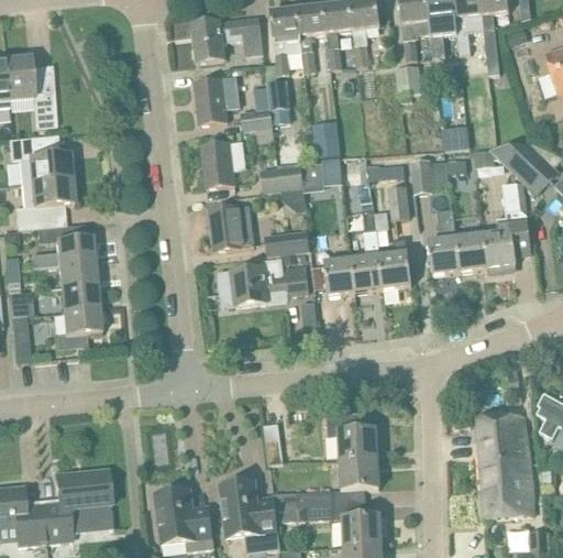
[(354,30),(357,66),(368,65),(366,44),(368,44),(367,29),(381,28),(377,0),(351,3),(354,30)]
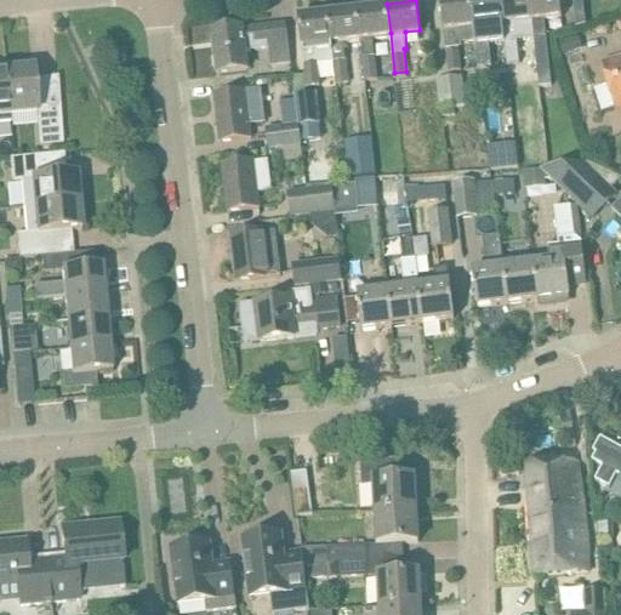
[(476,34),(474,23),(472,0),(440,0),(443,21),(448,66),(461,64),(459,36),(473,34),(476,34)]
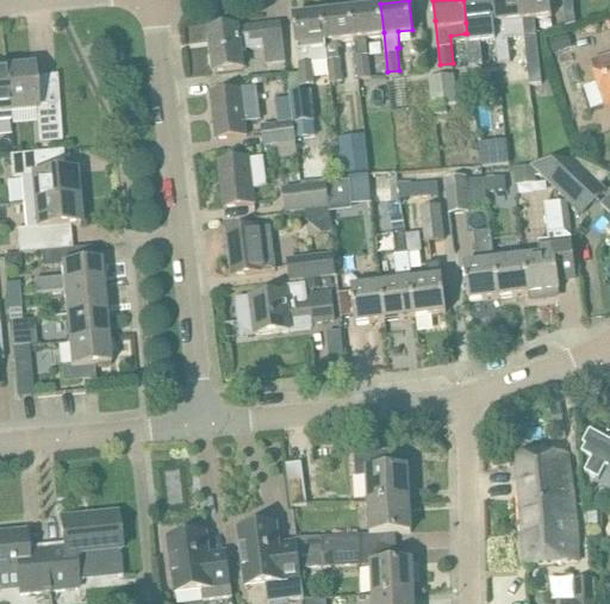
[(464,0),(466,23),(467,33),(470,62),(481,61),(479,39),(496,37),(493,20),(491,0),(464,0)]
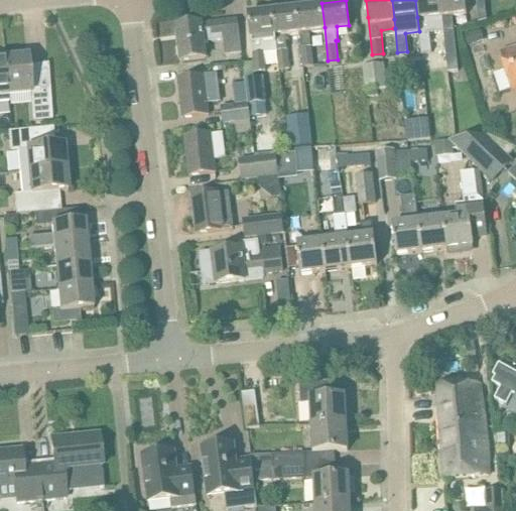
[(415,0),(417,17),(419,31),(421,50),(431,49),(429,30),(443,28),(441,14),(440,0),(415,0)]
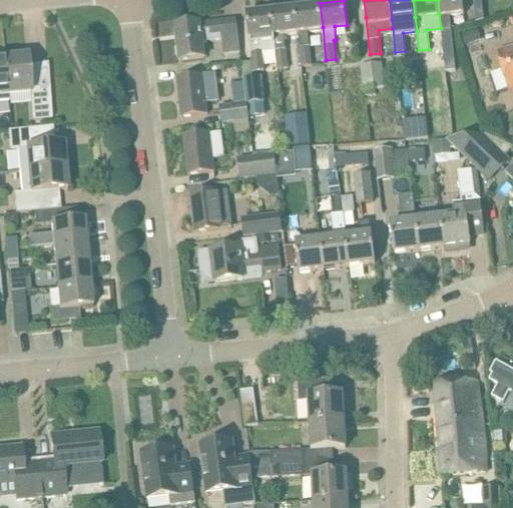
[(438,0),(439,14),(441,28),(451,27),(450,13),(464,11),(463,8),(463,6),(462,0),(438,0)]
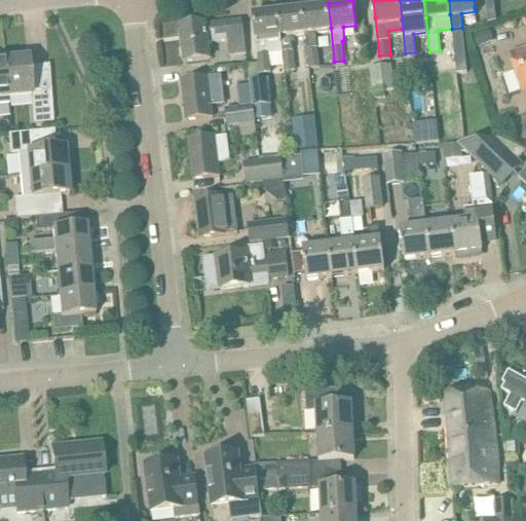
[(485,0),(488,20),(495,16),(494,0),(485,0)]
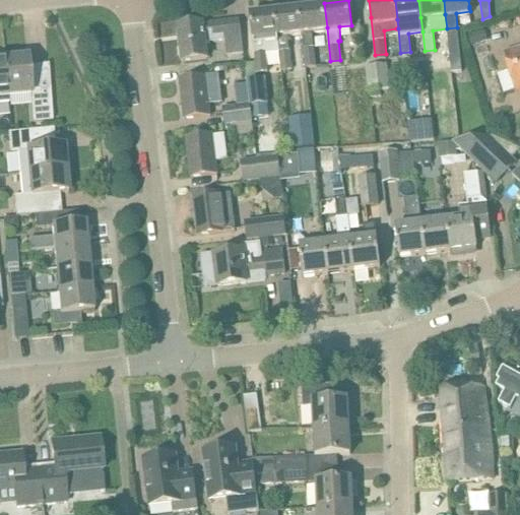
[(301,30),(305,64),(315,62),(311,29),(327,27),(324,3),(300,5),(303,30),(301,30)]
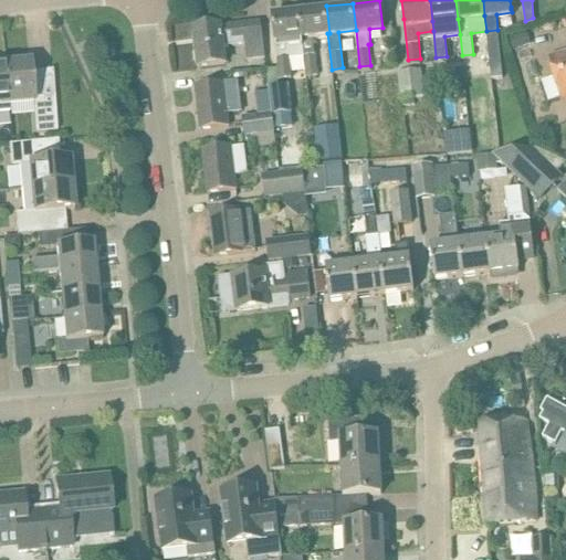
[(326,6),(300,9),(305,53),(303,53),(305,74),(317,72),(312,34),(327,33),(329,33),(326,6)]
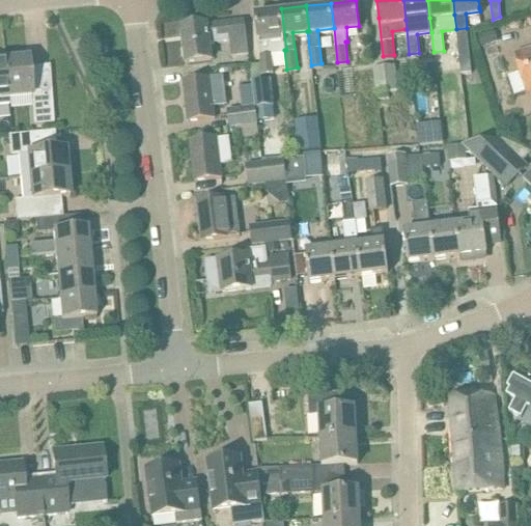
[(281,8),(255,11),(261,72),(274,71),(272,51),(284,50),(286,50),(281,8)]
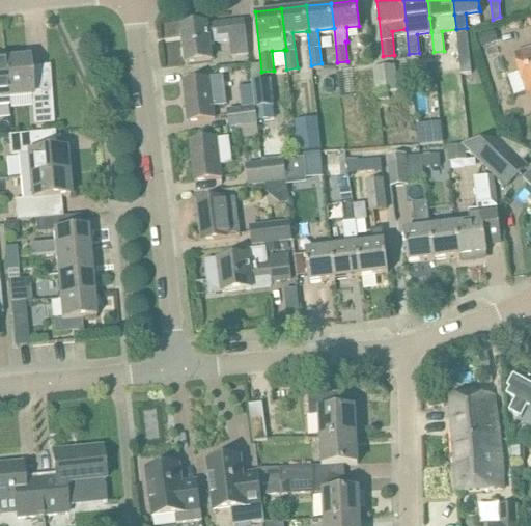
[(187,59),(206,56),(212,56),(210,40),(229,37),(231,52),(232,52),(233,63),(250,61),(245,16),(182,24),(187,59)]
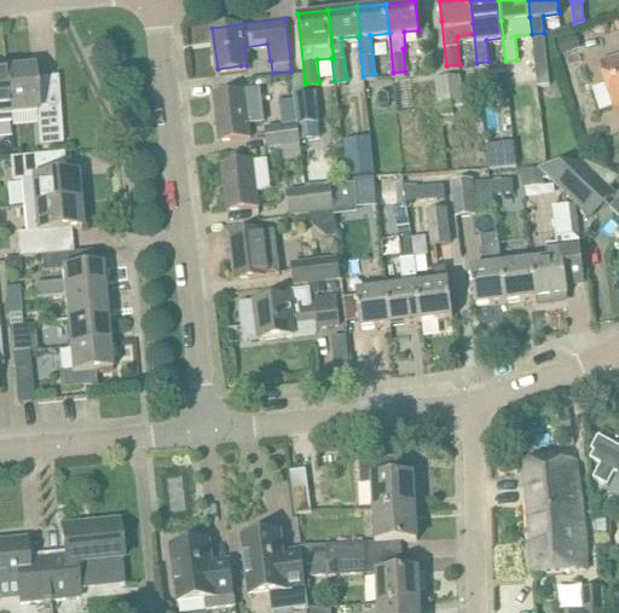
[(577,30),(557,36),(562,52),(582,45),(577,30)]
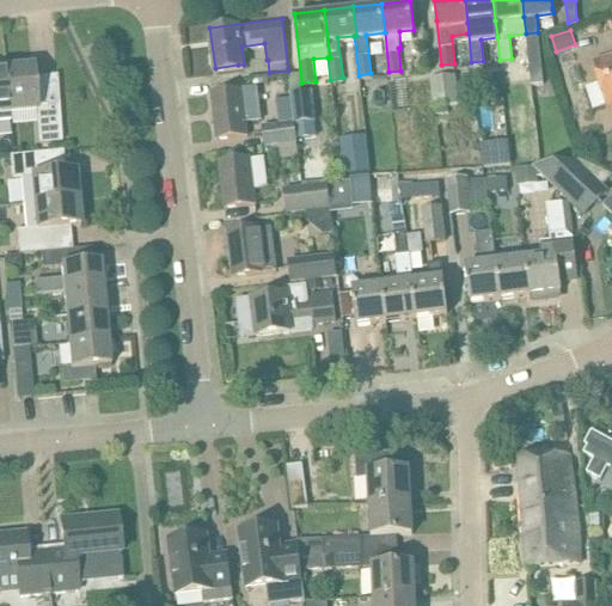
[(538,32),(526,34),(527,57),(530,57),(530,66),(532,81),(543,80),(540,65),(540,56),(538,32)]
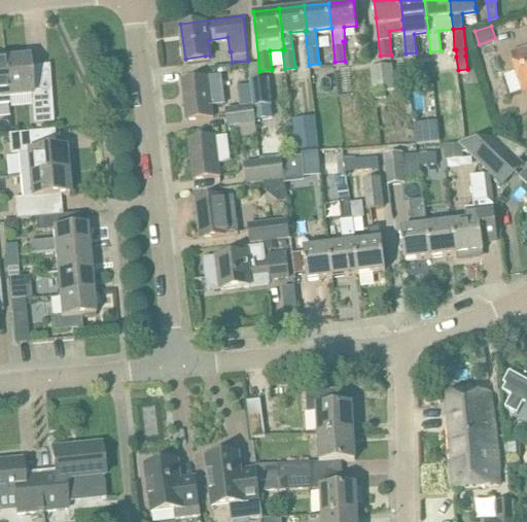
[(526,44),(510,51),(522,89),(526,87),(526,44)]
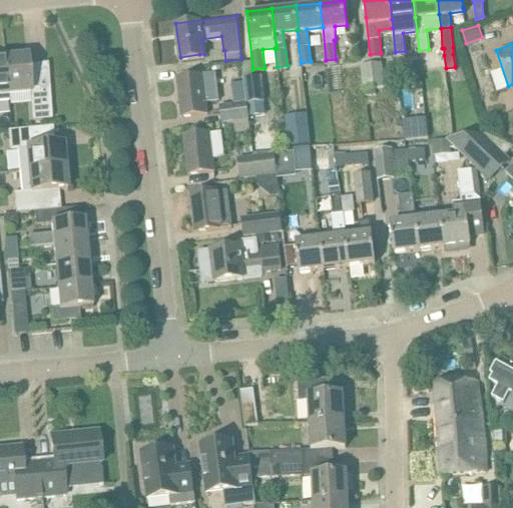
[(484,52),(477,54),(481,66),(488,64),(484,52)]
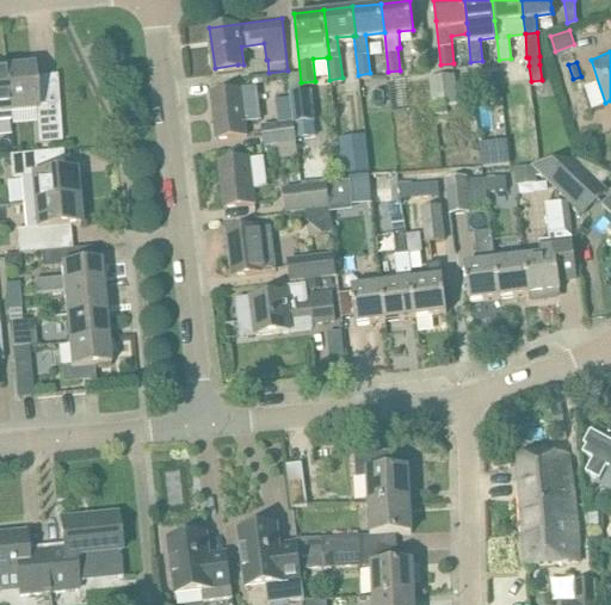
[(6,66),(10,110),(11,110),(36,107),(38,139),(62,137),(57,71),(34,73),(32,63),(6,66)]
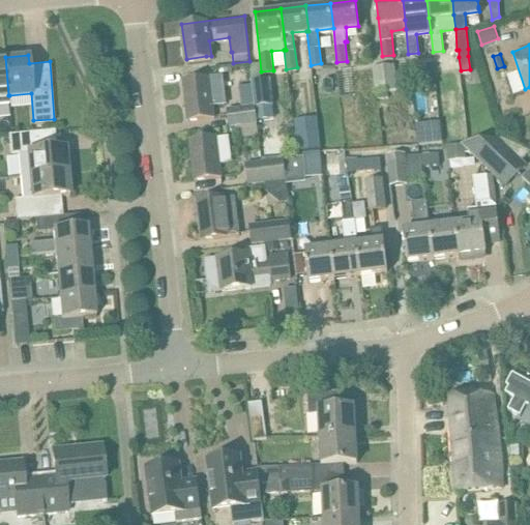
[(0,103),(9,103),(9,95),(8,95),(5,57),(0,57),(0,103)]
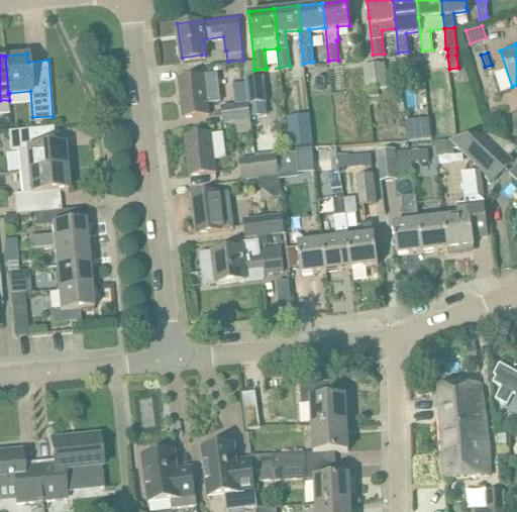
[(422,60),(423,73),(432,72),(431,59),(422,60)]
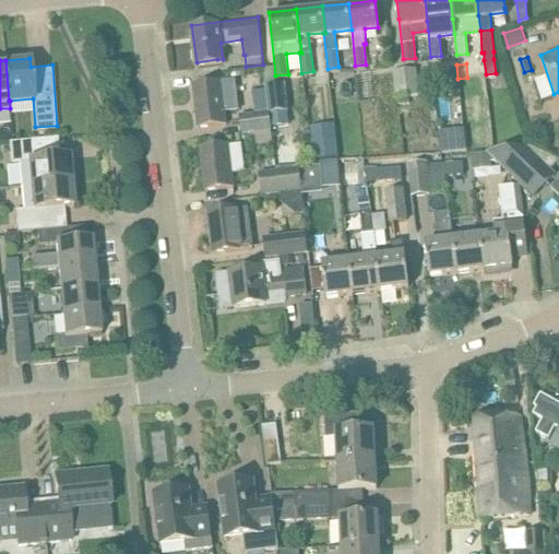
[(392,68),(395,91),(395,96),(397,96),(397,101),(418,98),(415,70),(407,71),(407,66),(392,67),(392,68)]
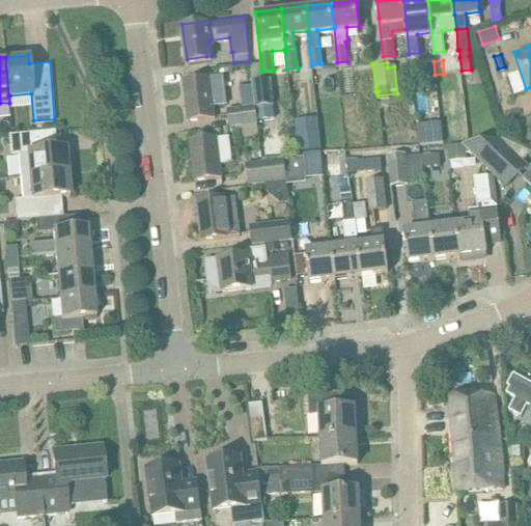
[(355,93),(355,88),(375,86),(372,64),(369,65),(369,67),(353,70),(352,67),(337,70),(340,94),(355,93)]
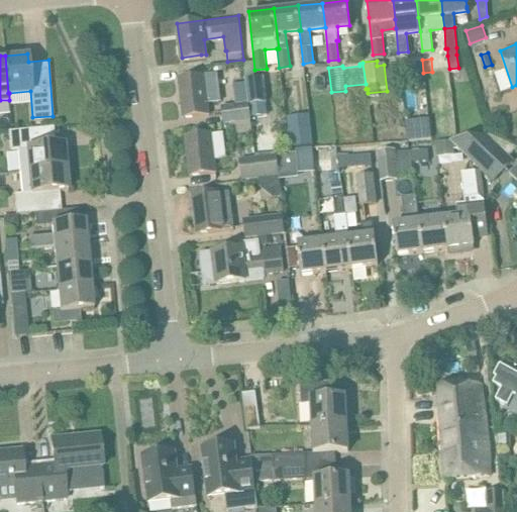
[(205,73),(178,76),(183,115),(209,112),(206,91),(217,90),(215,74),(205,75),(205,73)]
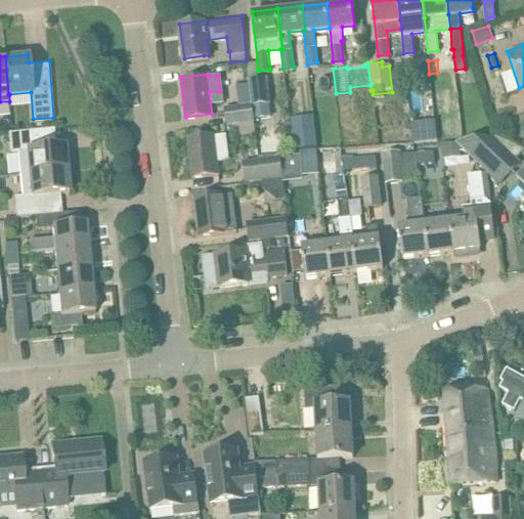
[(251,102),(254,115),(269,114),(268,103),(265,76),(249,78),(251,102)]
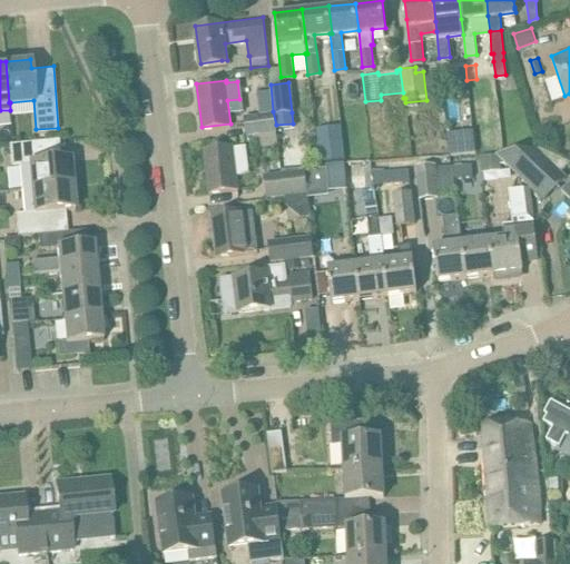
[(247,134),(276,129),(276,125),(273,111),(245,115),(247,134)]
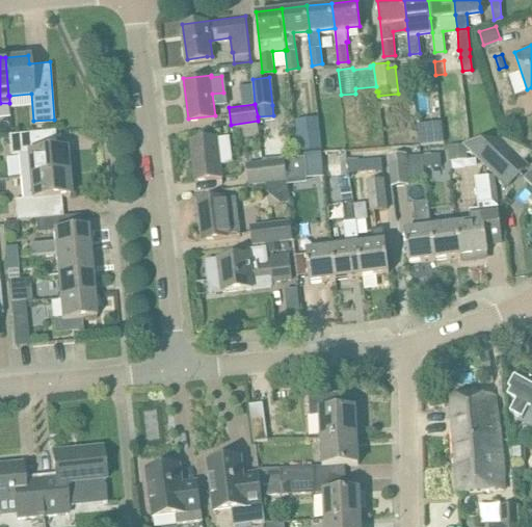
[(56,148),(55,128),(9,132),(10,152),(19,151),(21,175),(68,170),(65,147),(56,148)]
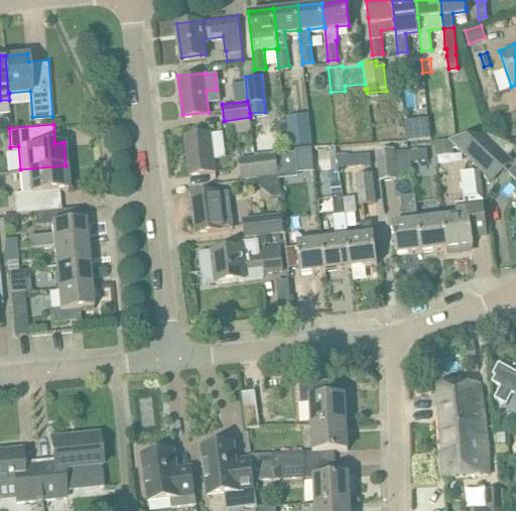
[(189,172),(216,169),(213,148),(223,147),(222,131),(211,132),(211,130),(184,133),(189,172)]
